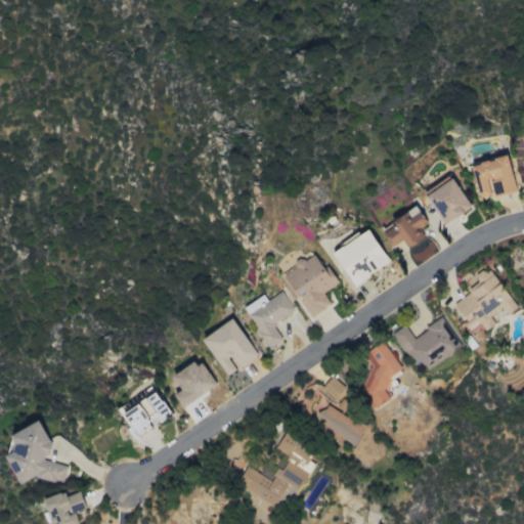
[(492,197),(515,191),(507,156),(470,165),(478,197),(492,193),(492,197)]
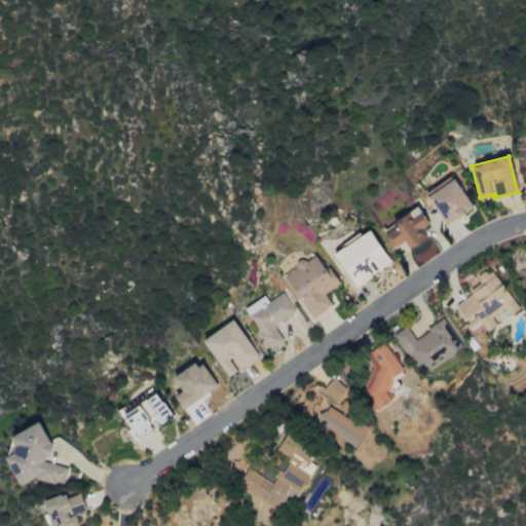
[(447,225),(472,208),(452,178),(426,195),(447,225)]
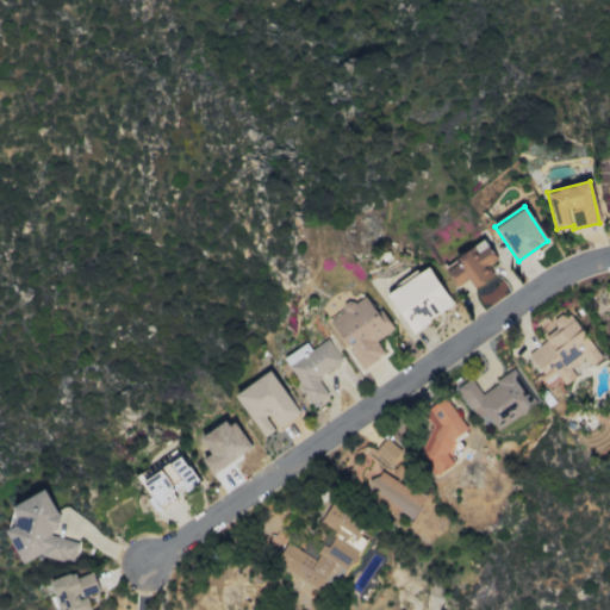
[(454,286),(467,279),(473,288),(493,278),(486,266),(495,261),(484,241),(441,265),(454,286)]
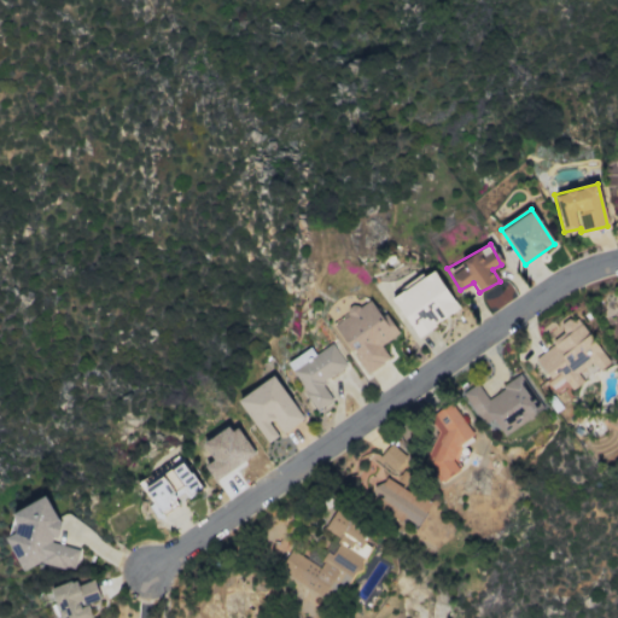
[(391,296),(414,337),(458,312),(432,268),(404,284),(407,287),(391,296)]
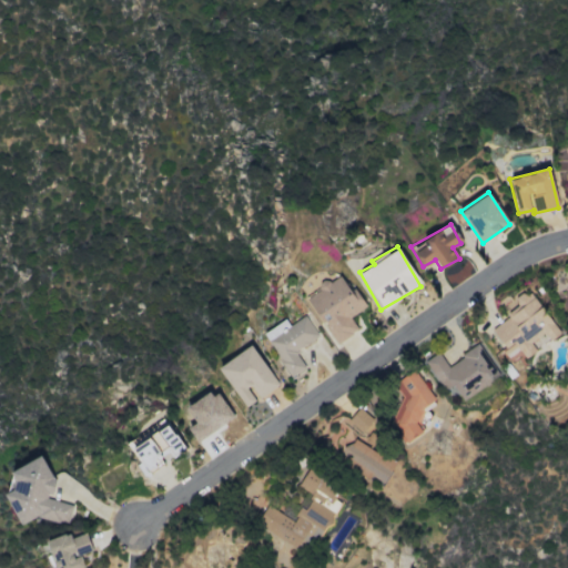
[(364,307),(341,273),(304,298),(322,324),(322,323),(337,344),(357,330),(350,318),(364,307)]
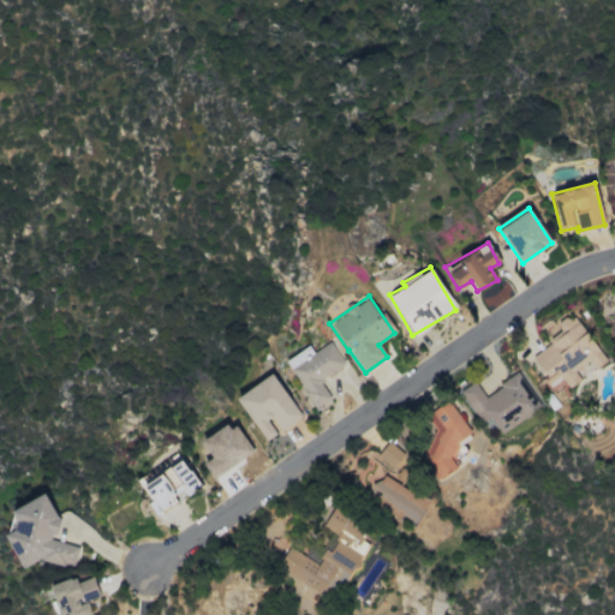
[(605,362),(572,314),(556,326),(562,333),(530,356),(545,376),(542,378),(549,389),(561,380),(568,388),(580,380),(574,371),(589,360),(595,369),(605,362)]
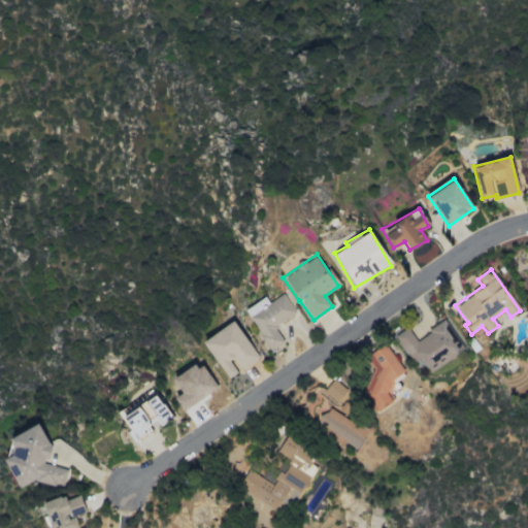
[(264,298),(244,310),(269,351),(284,342),(273,326),(295,314),(283,294),(268,303),(264,298)]
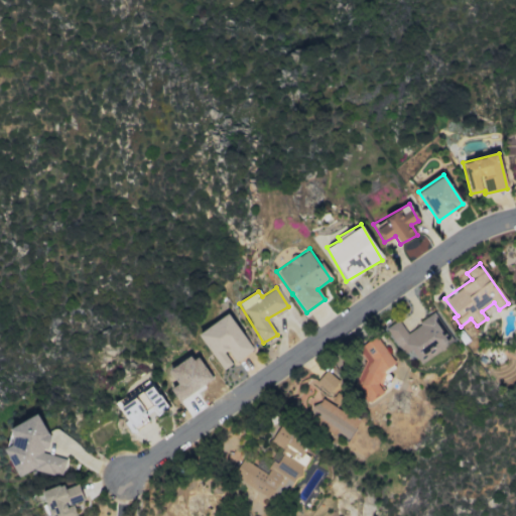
[(233,363),(252,350),(228,313),(198,335),(223,371),(233,364),(233,363)]
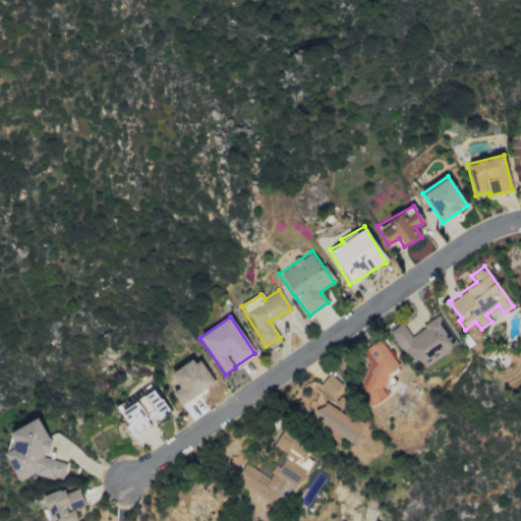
[(423,367),(457,346),(439,316),(409,335),(402,324),(389,332),(407,359),(414,354),(423,367)]
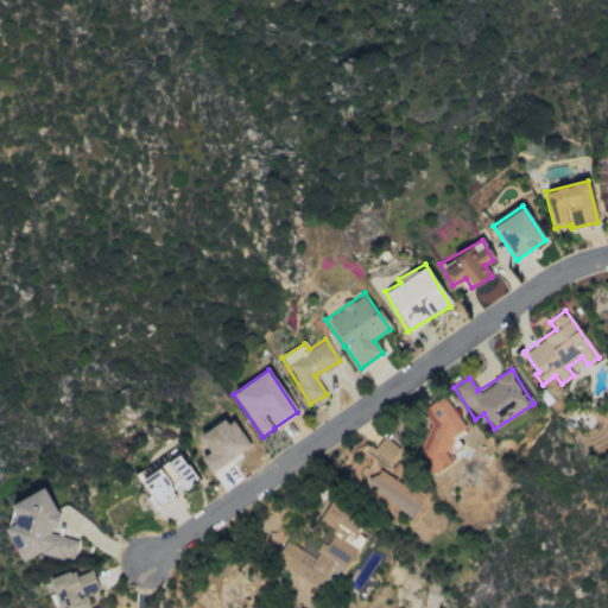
[(435,431),(413,447),(432,475),(451,462),(443,451),(453,445),(449,439),(464,429),(442,396),(420,411),(435,431)]
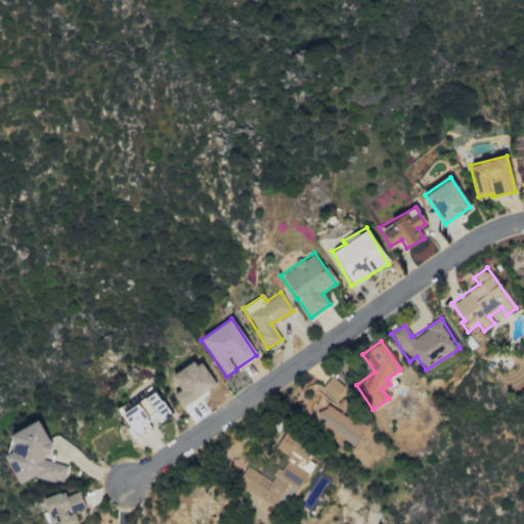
[(181,408),(215,385),(195,358),(170,377),(179,390),(172,395),(181,408)]
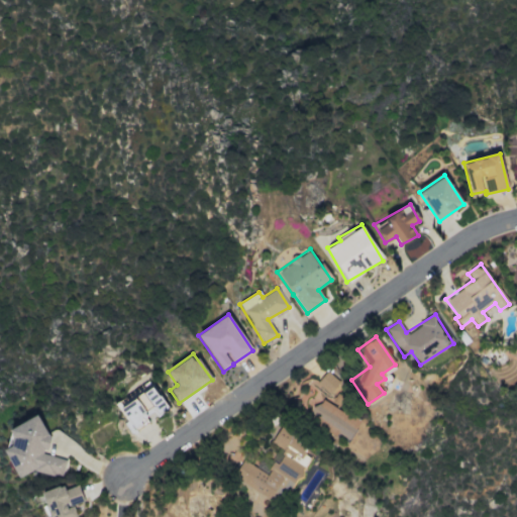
[(329,396),(340,384),(327,372),(316,384),(329,396)]
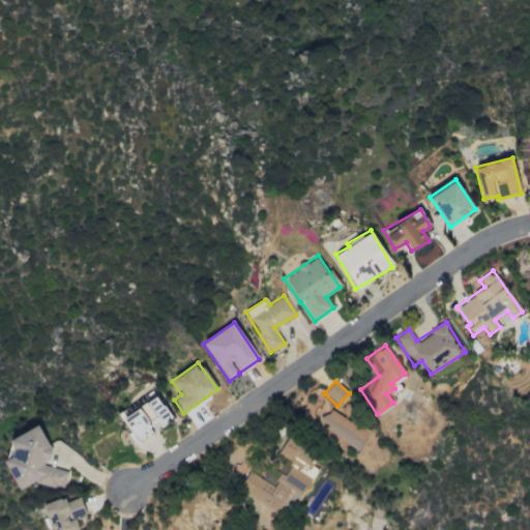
[(170,419),(154,387),(118,405),(136,443),(152,435),(148,425),(158,420),(159,424),(170,419)]
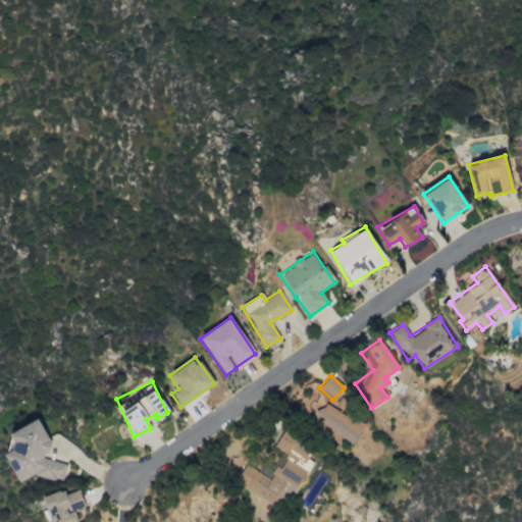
[(323,402),(310,423),(351,448),(363,426),(323,402)]
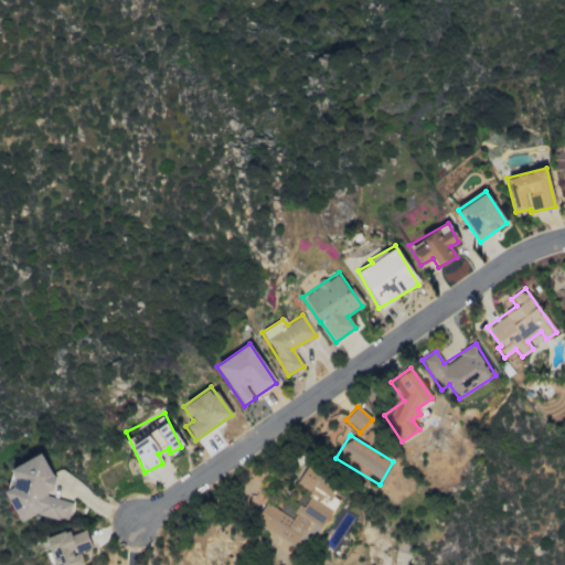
[(41,494),(52,490),(54,480),(42,454),(12,468),(6,493),(19,522),(38,513),(62,520),(68,516),(72,502),(41,494)]
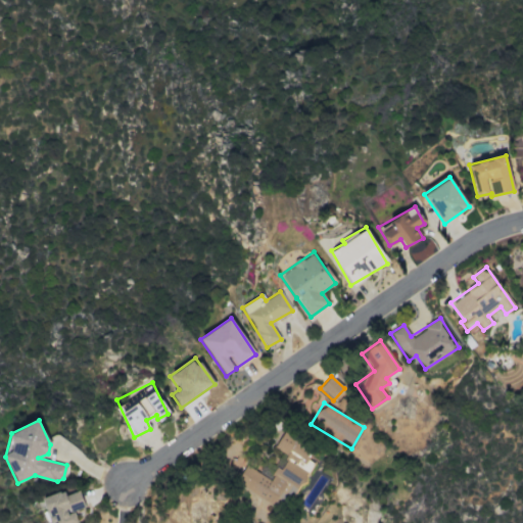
[(284,512),(311,463),(306,460),(313,449),(282,433),(274,448),(287,456),(279,469),(276,467),(269,479),(244,466),(234,484),(284,512)]
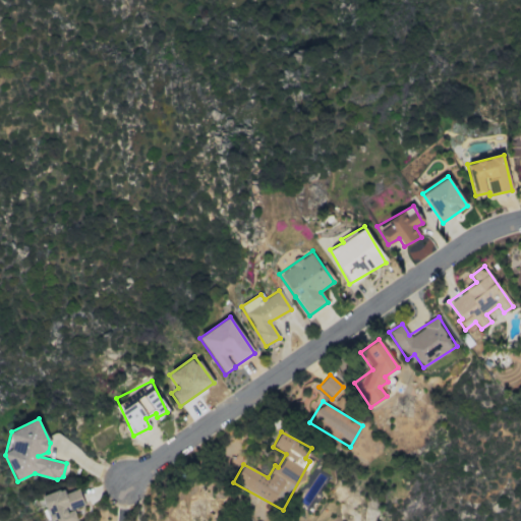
[(76,520),(73,510),(84,506),(78,489),(63,495),(61,489),(41,497),(49,520),(76,520)]
